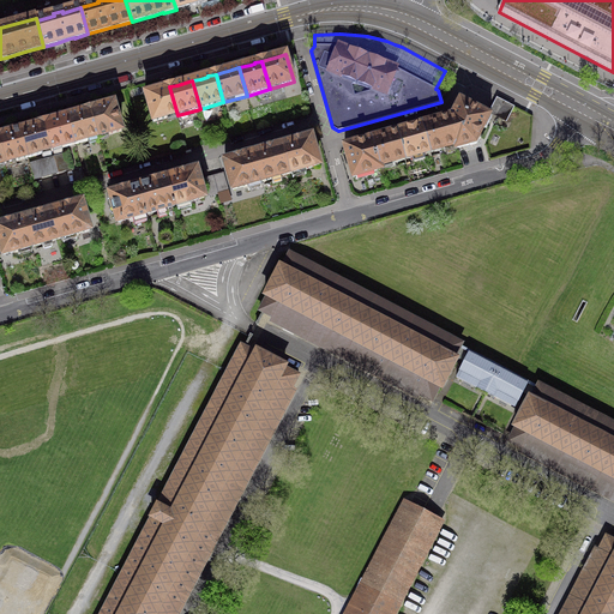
[(156,91),(145,94),(154,122),(178,115),(169,86),(161,89),(161,90),(156,91)]
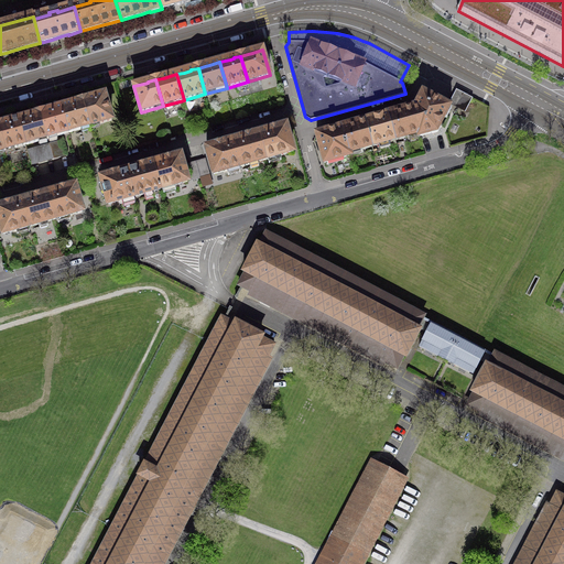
[(454,97),(451,104),(465,111),(472,99),(457,91),(454,97)]
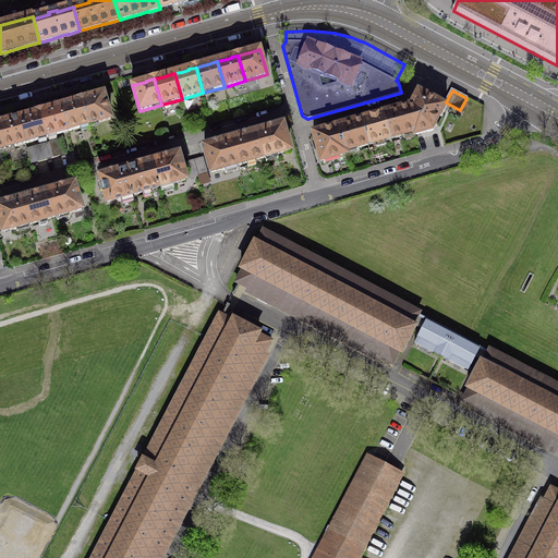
[(410,107),(408,107),(415,135),(426,132),(428,133),(433,132),(435,128),(435,125),(445,106),(419,93),(412,106),(410,107)]
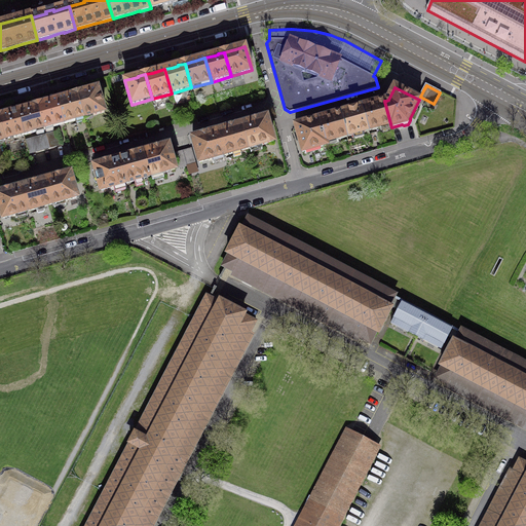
[(83,92),(77,94),(84,118),(105,112),(98,88),(83,92)]
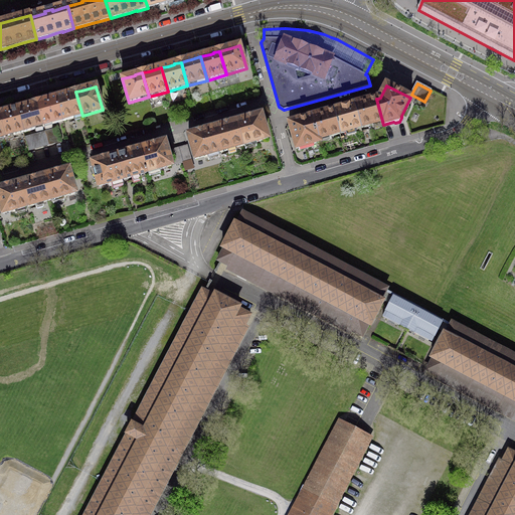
[(66,95),(56,98),(62,121),(82,116),(75,92),(69,94),(66,95)]
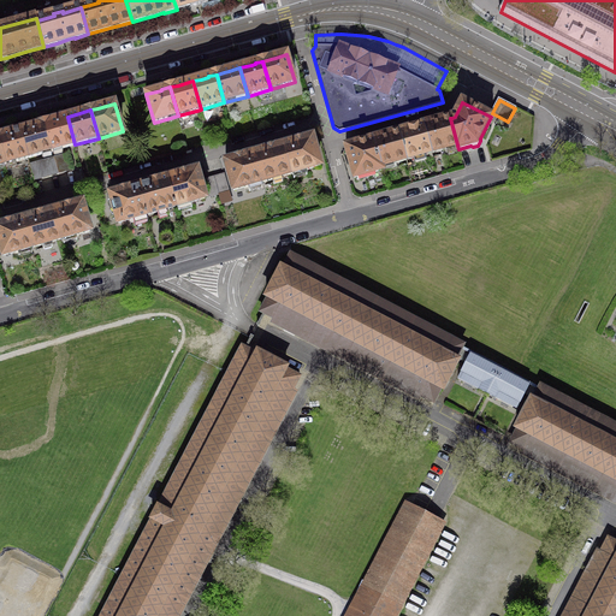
[(52,120),(43,123),(52,152),(75,144),(67,117),(57,120),(52,122),(52,120)]
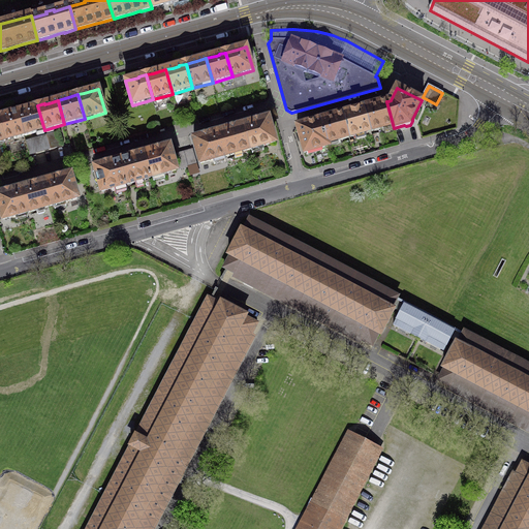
[(394,128),(386,101),(384,102),(365,107),(371,131),(393,125),(394,128)]
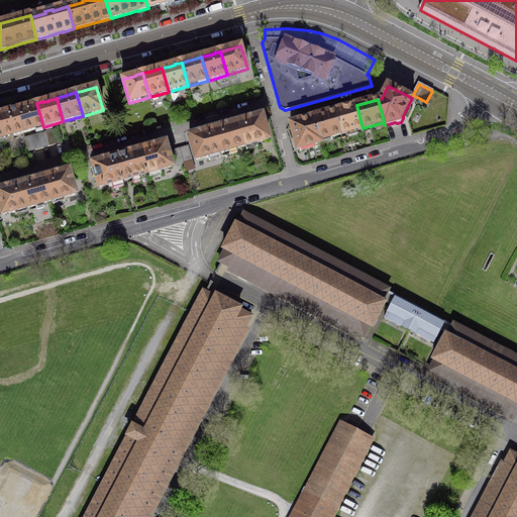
[(27,106),(17,109),(24,132),(43,127),(36,103),(30,105),(27,106)]
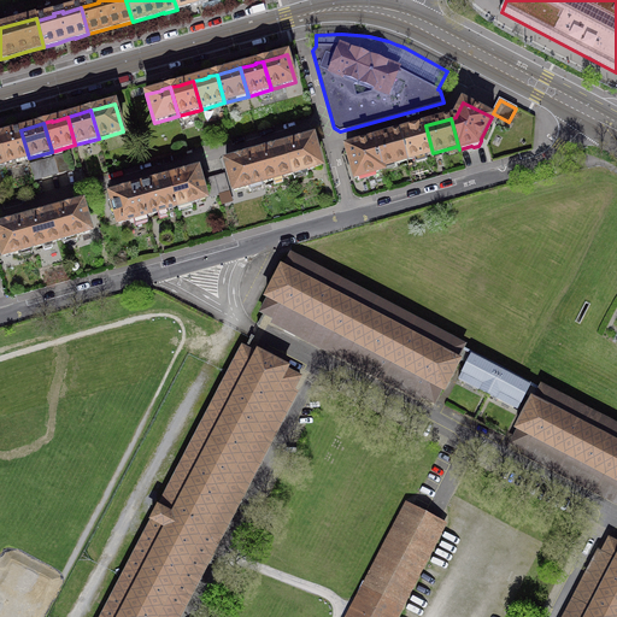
[(404,131),(399,133),(407,160),(433,153),(425,125),(412,129),(404,131)]
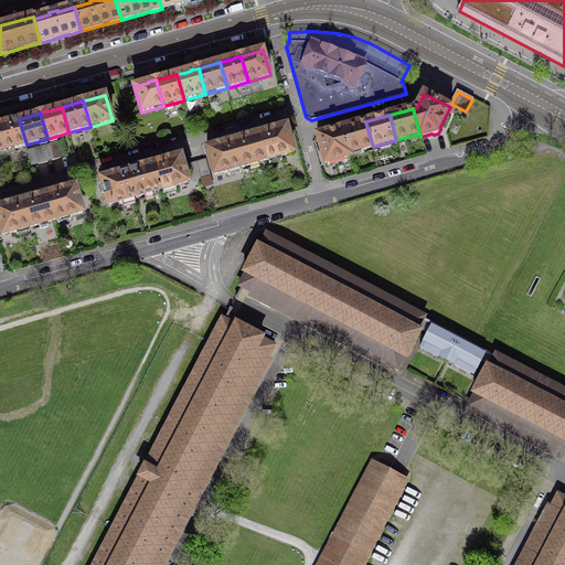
[(4,123),(0,124),(0,134),(4,151),(27,145),(19,119),(10,121),(4,124),(4,123)]
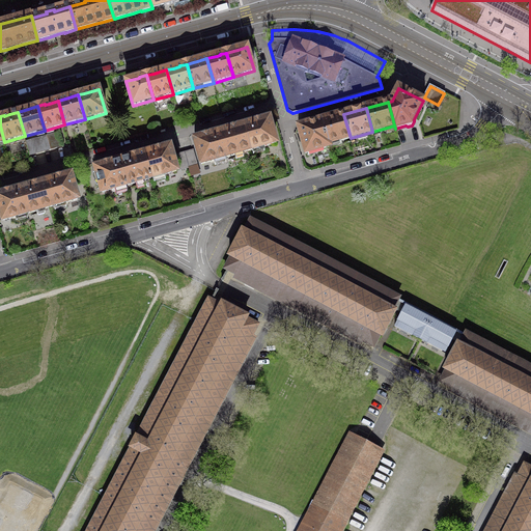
[(340,115),(322,120),(329,147),(330,147),(329,144),(351,138),(343,114),(340,115)]
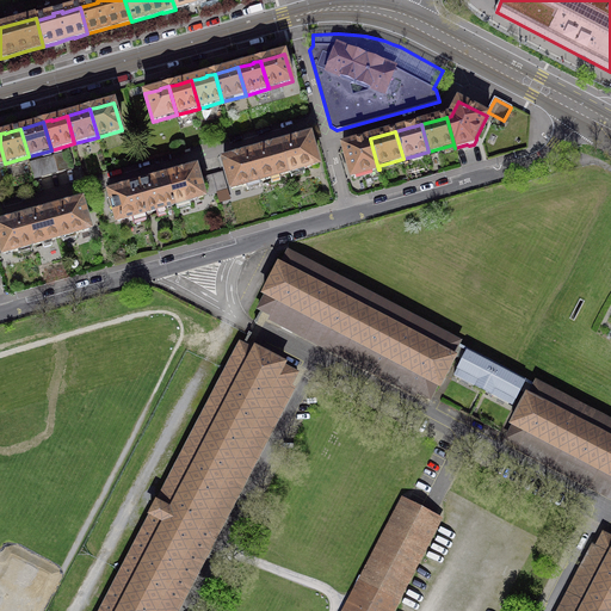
[(292,142),(281,144),(289,173),(318,165),(309,137),(301,140),(301,139),(296,140),(291,141),(292,142)]
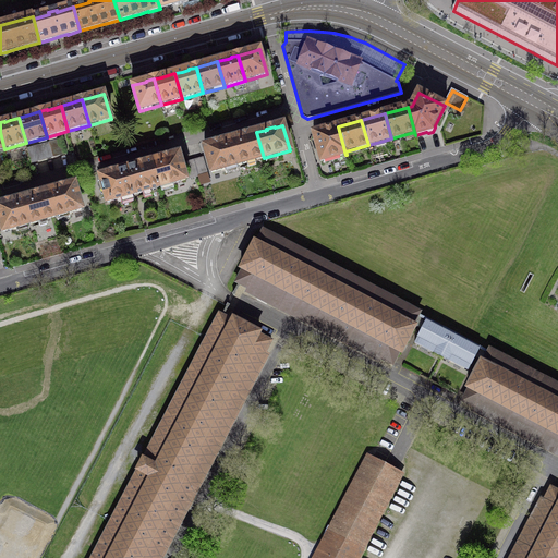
[(346,155),(338,126),(332,129),(332,128),(328,129),(324,130),(324,131),(313,134),(322,161),(324,160),(325,162),(325,164),(332,161),(332,160),(332,158),(346,155)]
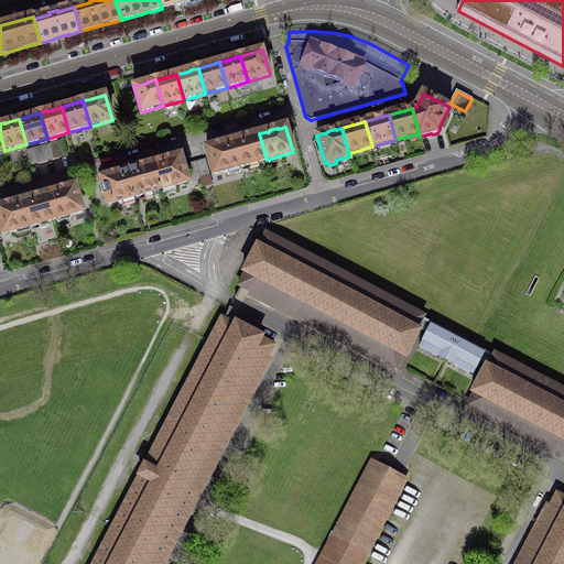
[(243,138),(234,141),(240,166),(267,160),(259,133),(252,136),(252,134),(248,136),(243,138)]
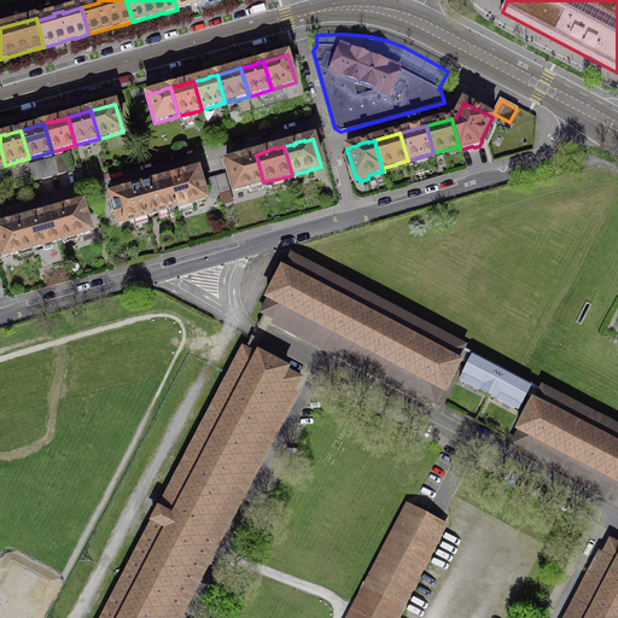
[(60,156),(53,158),(58,175),(74,170),(69,153),(60,156)]
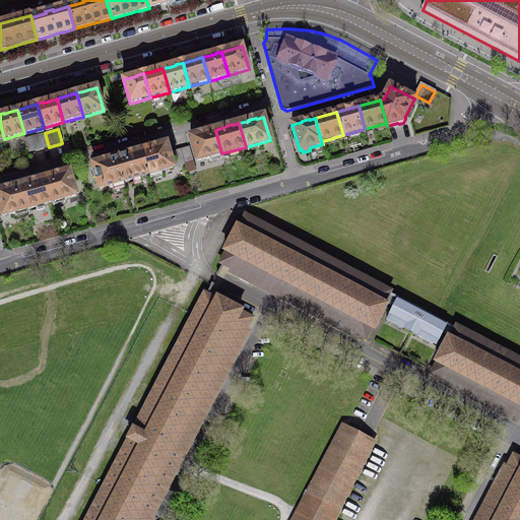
[(198,135),(190,137),(197,160),(221,153),(215,130),(205,133),(205,132),(201,133),(197,134),(198,135)]
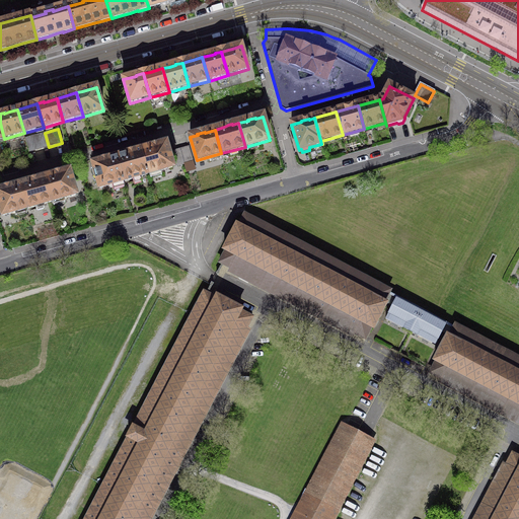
[(34,136),(25,138),(29,152),(49,147),(45,133),(34,136)]
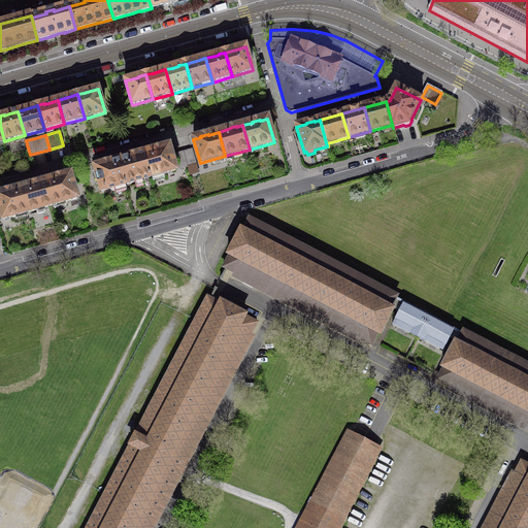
[(154,151),(144,153),(151,177),(175,170),(169,146),(162,149),(162,147),(158,149),(154,150),(154,151)]
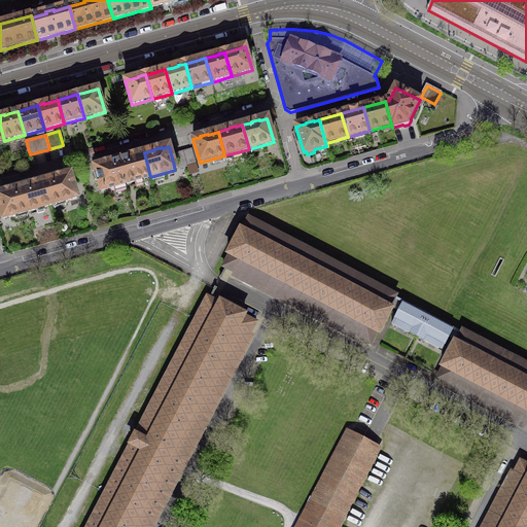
[(187,150),(183,151),(187,167),(196,164),(191,149),(187,150)]
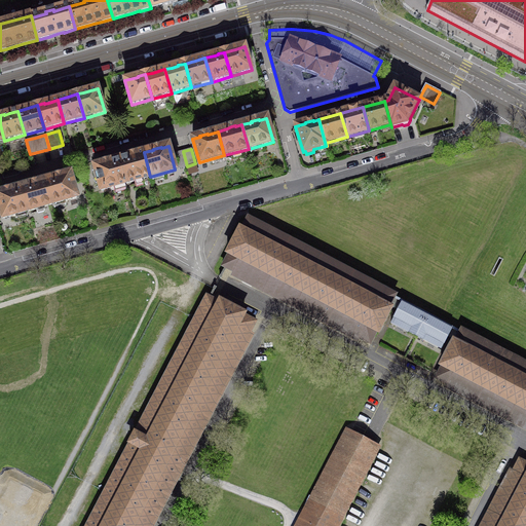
[(179,152),(175,153),(179,168),(187,166),(183,151),(179,152)]
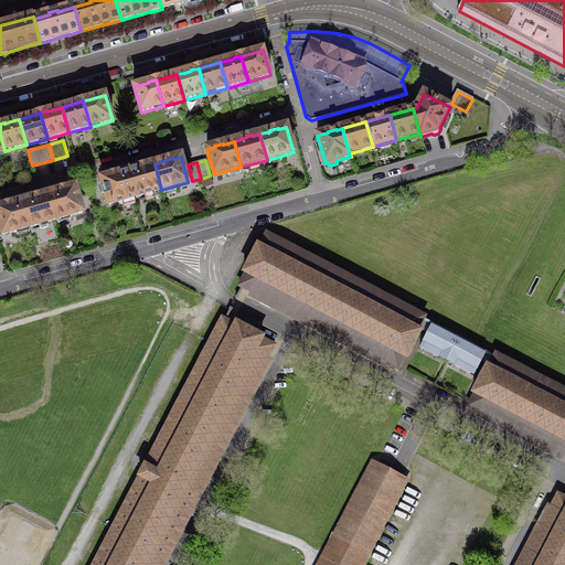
[(138,168),(128,171),(136,198),(145,194),(146,201),(155,199),(152,192),(161,190),(155,163),(147,166),(147,164),(142,166),(138,168)]
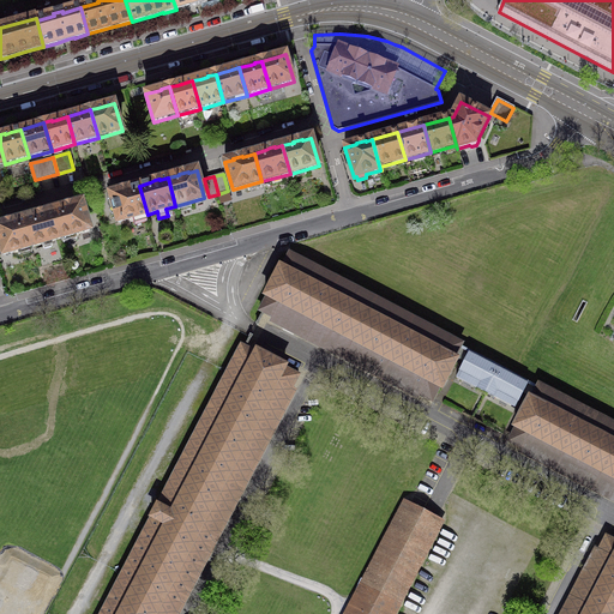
[(119,192),(110,194),(118,222),(132,218),(134,226),(148,222),(145,215),(148,215),(139,186),(128,190),(127,188),(122,190),(119,191),(119,192)]
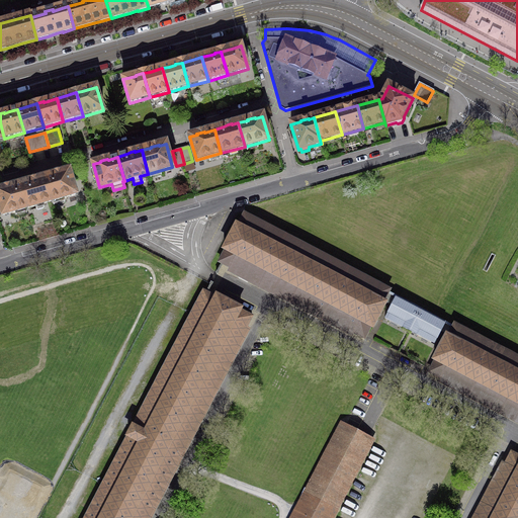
[(54,175),(45,178),(51,201),(76,194),(69,171),(62,173),(62,172),(58,173),(54,174),(54,175)]
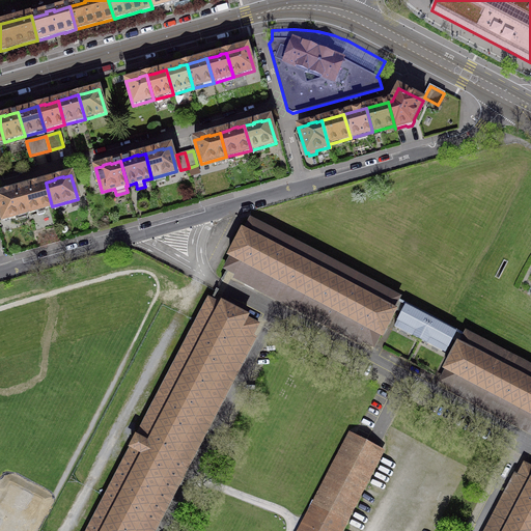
[(31,187),(21,189),(28,214),(52,206),(46,183),(38,184),(34,185),(30,186),(31,187)]
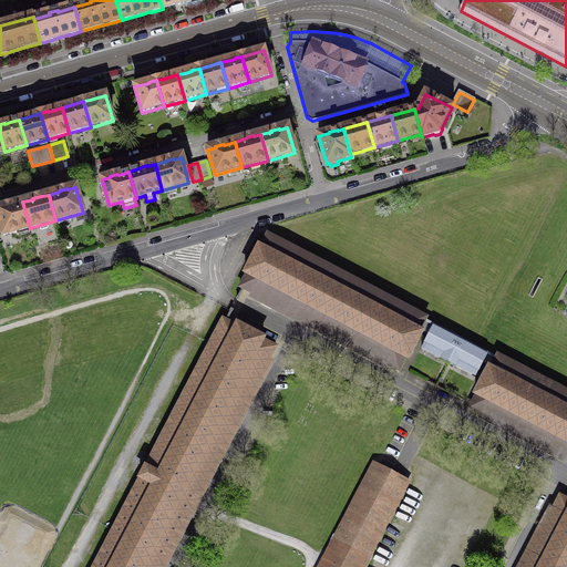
[(3,207),(0,208),(0,225),(3,235),(30,228),(22,202),(12,205),(12,204),(8,205),(3,206),(3,207)]
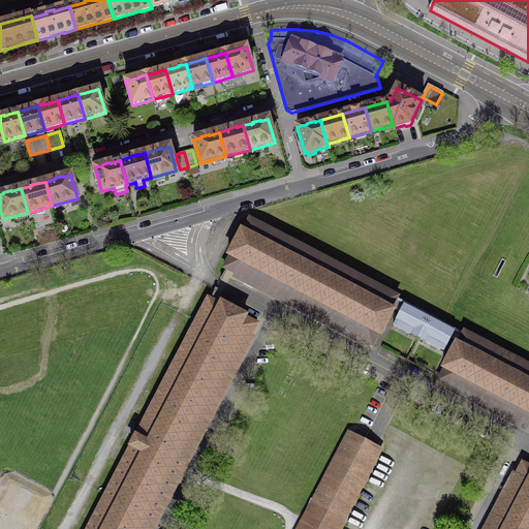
[(235,274),(236,273),(299,306),(362,339),(362,340),(364,341),(370,344),(373,346),(374,343),(373,343),(378,334),(381,335),(382,333),(381,332),(386,323),(387,323),(389,321),(387,320),(393,312),(395,309),(392,308),(397,299),(399,297),(396,294),(395,296),(390,292),(390,291),(387,290),(386,291),(260,224),(258,222),(258,223),(252,220),(252,219),(251,219),(249,218),(248,221),(244,230),(241,228),(240,231),(240,232),(236,241),(235,241),(234,243),(235,244),(229,252),(227,255),(230,256),(225,265),(223,268),(224,269),(226,269),(232,272),(232,273),(235,274)]
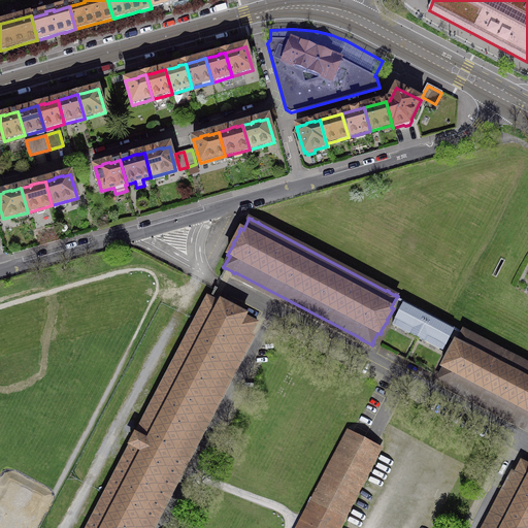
[(126,448),(84,527),(154,527),(186,467),(255,335),(252,334),(258,322),(245,316),(246,314),(218,298),(217,300),(209,297),(205,295),(133,433),(131,433),(124,447),(126,448)]
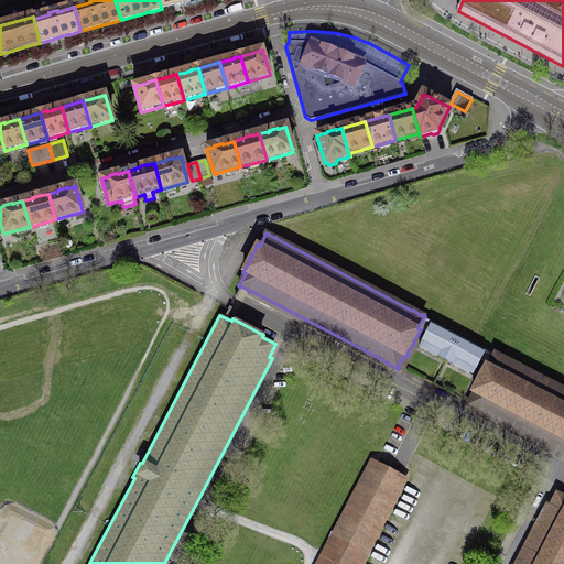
[(485,353),(431,324),(431,325),(419,347),(446,361),(473,375),(485,354),(485,353)]
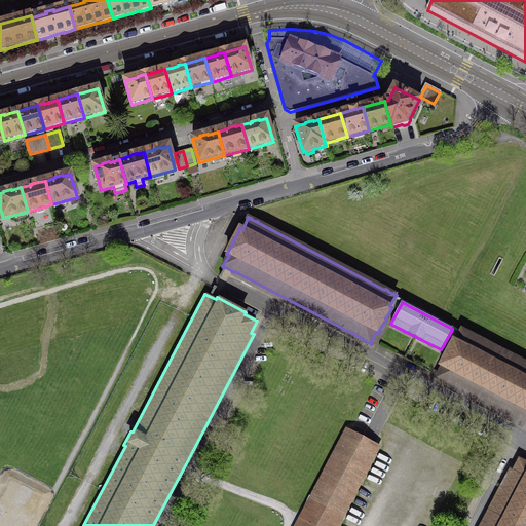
[(447,384),(447,383),(511,416),(525,424),(525,363),(473,335),(471,333),(471,334),(464,331),(464,330),(461,329),(460,332),(461,332),(456,341),(453,339),(452,342),(453,342),(448,351),(447,351),(446,353),(447,353),(442,363),(440,366),(443,367),(438,375),(436,378),(439,380),(439,379),(445,382),(445,383),(447,384)]
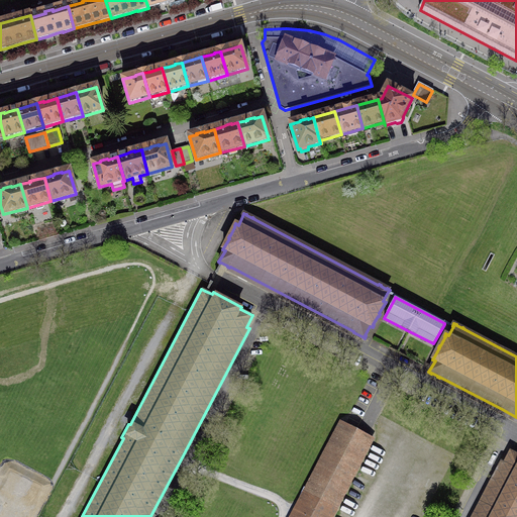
[(339,421),(289,516),(333,516),(375,439),(339,421)]
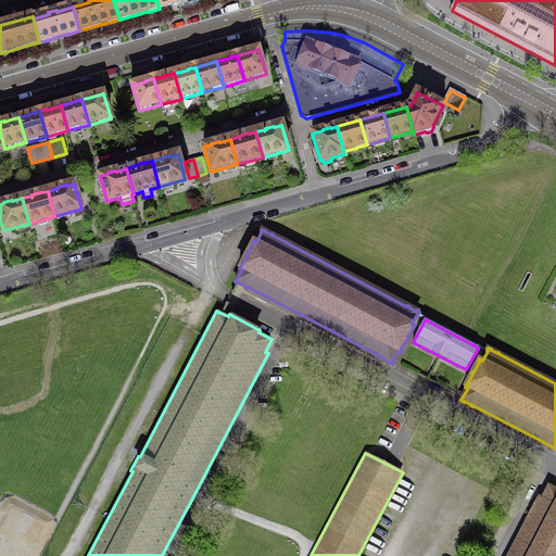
[(555,555),(555,489),(552,488),(553,487),(550,485),(547,489),(548,489),(545,495),(544,494),(543,497),(544,497),(513,555),(555,555)]
